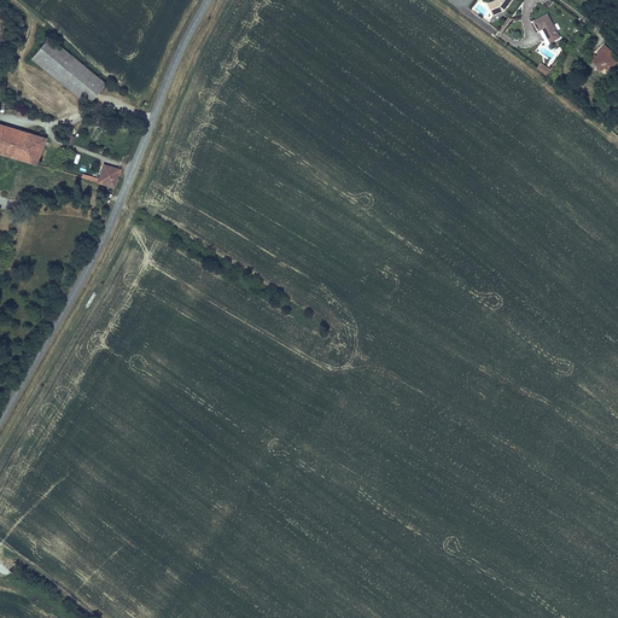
[(496,0),(499,1),(497,3),(489,6),(494,15),(503,11),(512,0),(496,0)]
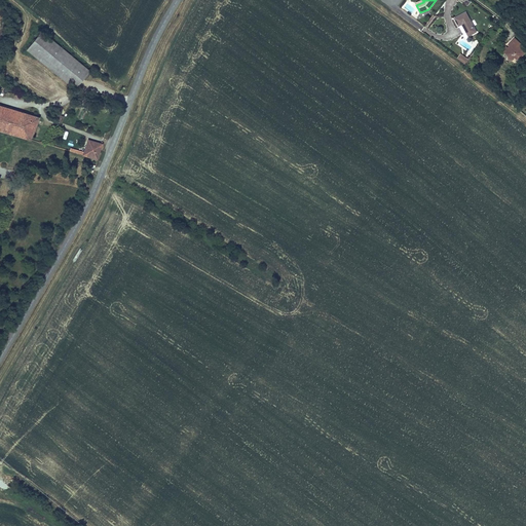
[(465,12),(454,19),(458,27),(462,25),(468,36),(476,32),(465,12)]
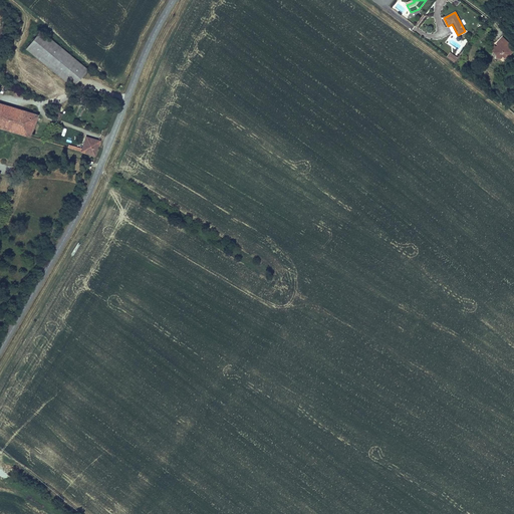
[(423,15),(416,25),(418,26),(425,16),(423,15)]
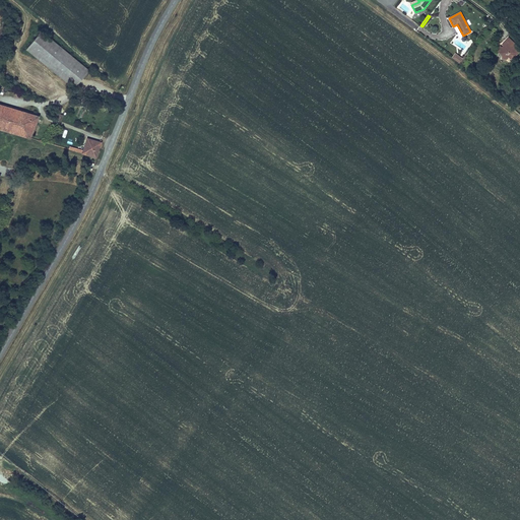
[(41,30),(26,49),(74,88),(88,70),(41,30)]
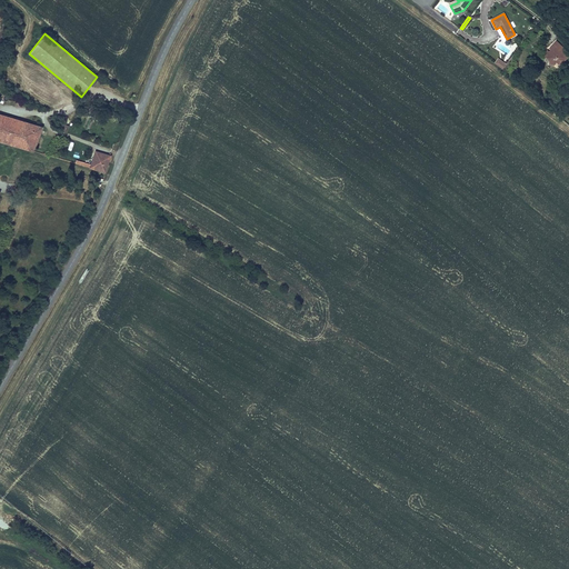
[(557,41),(551,47),(567,58),(562,52),(558,48),(561,45),(557,41)]
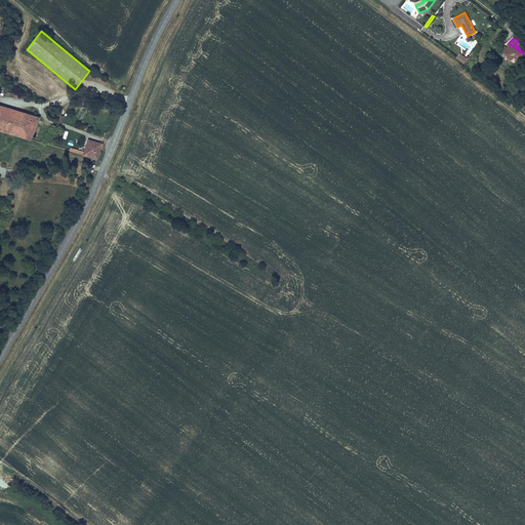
[(508,49),(507,48),(506,47),(501,50),(507,55),(507,61),(512,61),(514,58),(517,61),(523,53),(509,43),(507,45),(509,46),(510,47),(508,49)]
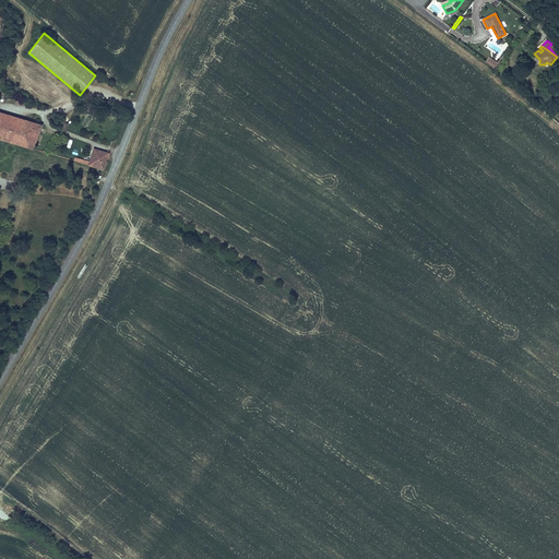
[(487,62),(494,68),(497,63),(490,58),(487,62)]
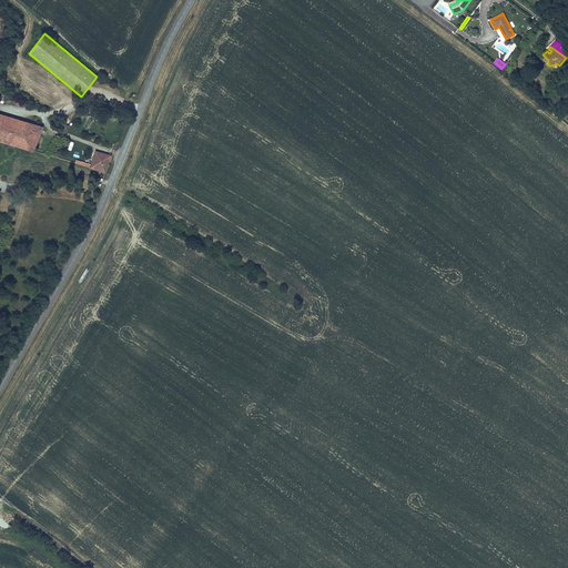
[(41,127),(0,114),(0,141),(32,150),(41,128),(41,127)]
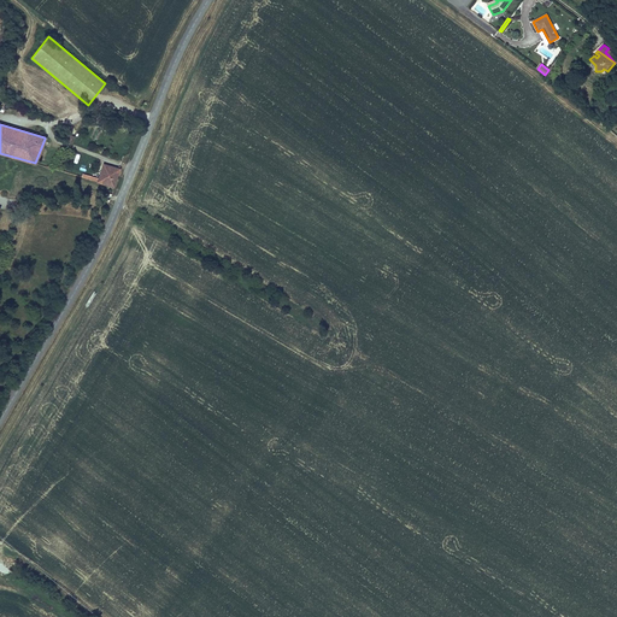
[(81,177),(103,183),(113,187),(119,169),(104,165),(99,178),(82,174),(81,177)]
